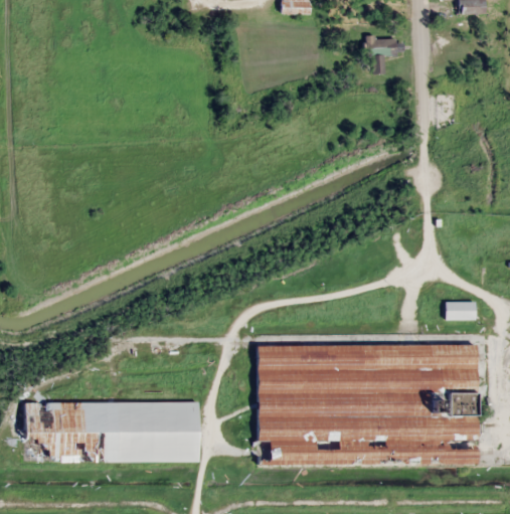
[(283,0),(283,15),(313,15),(313,0),(283,0)]
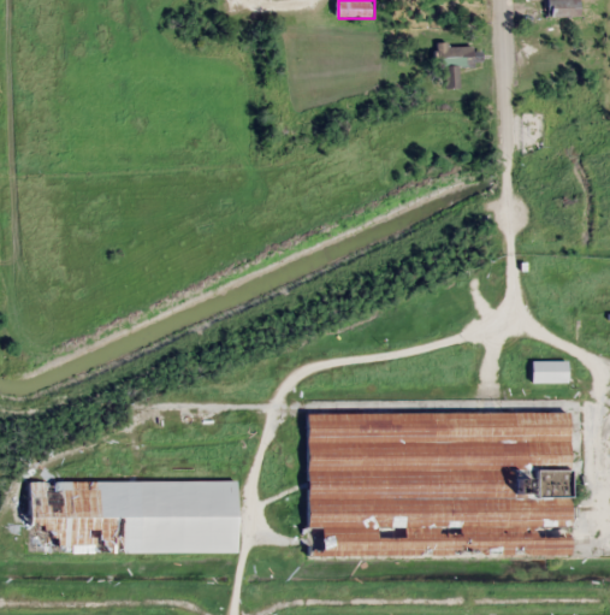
[(438,48),(438,69),(445,69),(446,89),(462,89),(462,67),(485,66),(484,46),(438,48)]
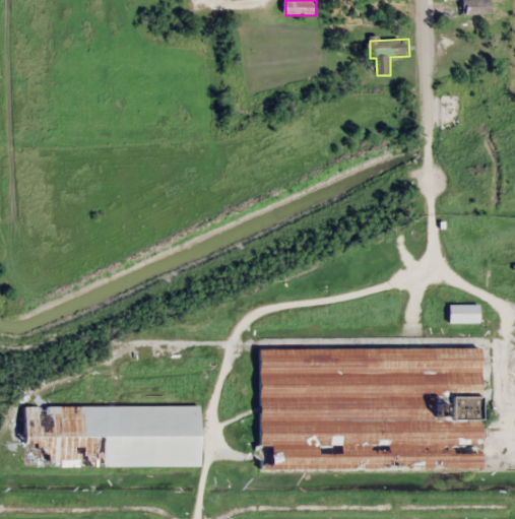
[(480,324),(480,305),(450,305),(450,324),(480,324)]
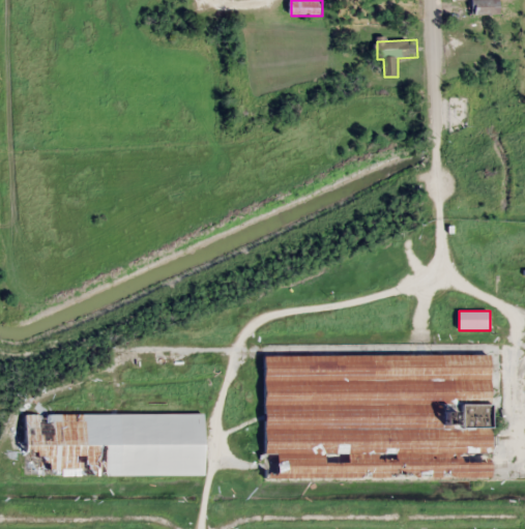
[(265,355),(265,479),(491,479),(491,355),(265,355)]
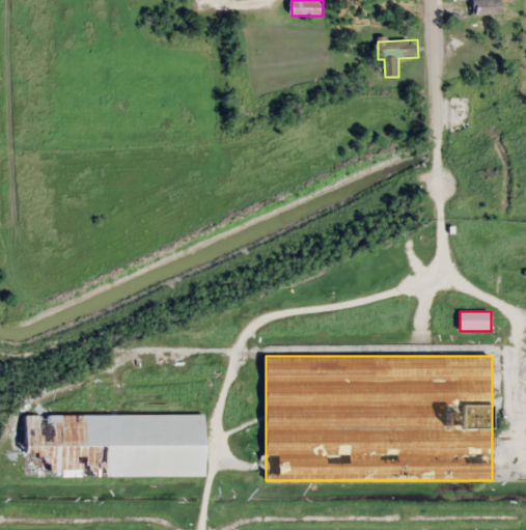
[(205,477),(205,415),(27,415),(27,477),(205,477)]
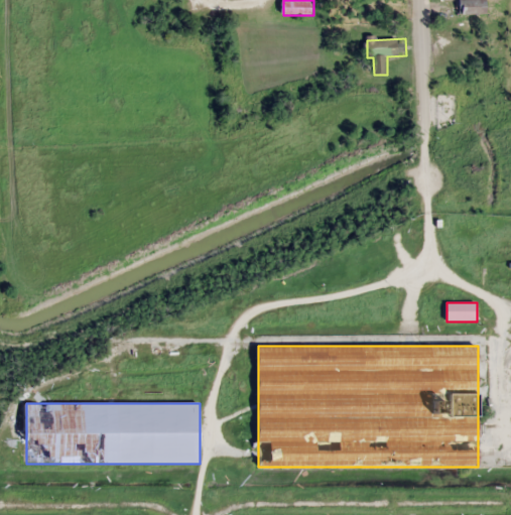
All buildings are outlined.
